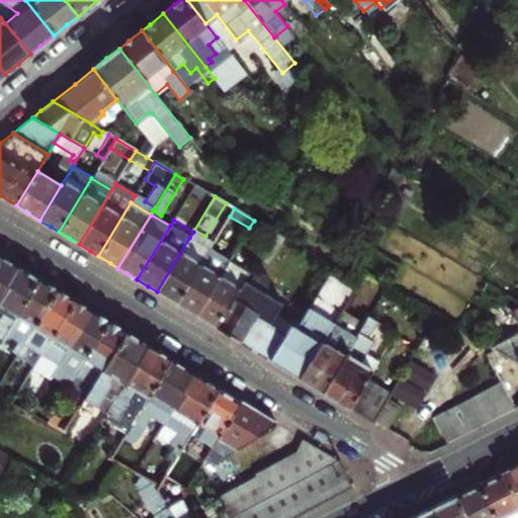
[(254,221),(249,228),(268,240),(273,232),(254,221)]
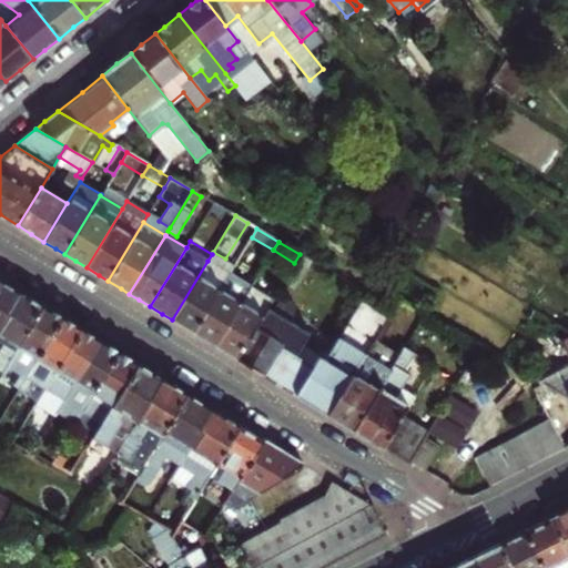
[(294,263),(281,284),(292,290),(310,260),(300,254),(294,263)]
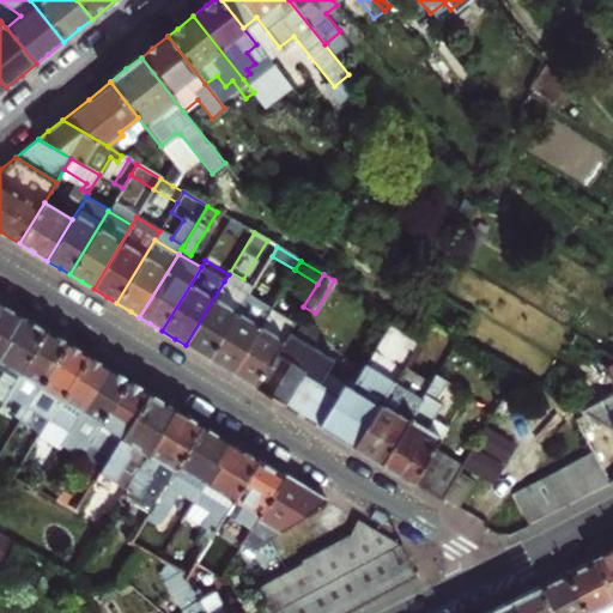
[(208,359),(248,296),(224,281),(186,345),(196,352),(208,359)]
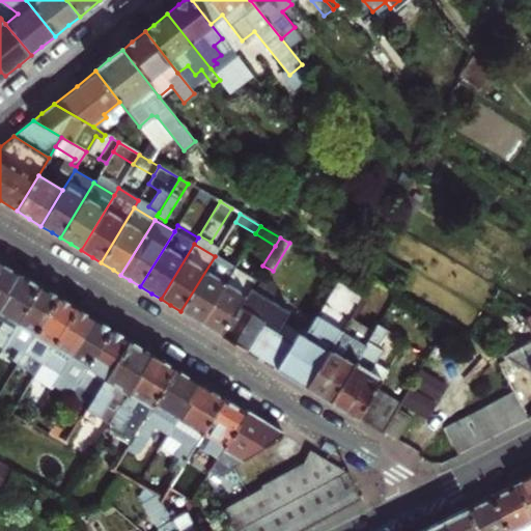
[(234,268),(215,256),(180,311),(189,316),(200,323),(234,268)]
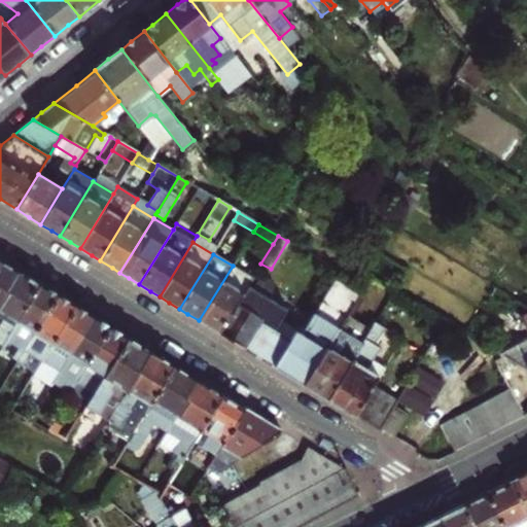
[(0,260),(0,306),(21,273),(10,267),(0,260)]
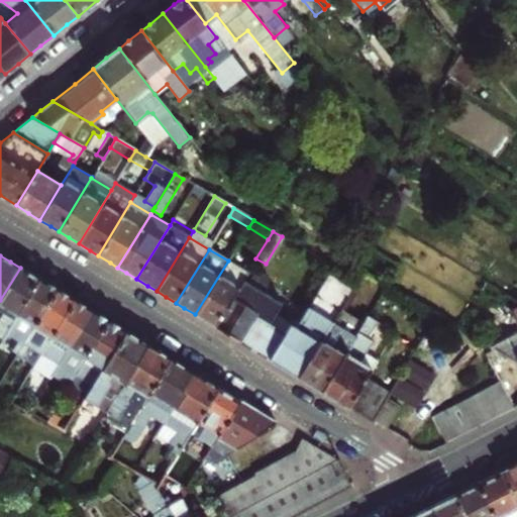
[(215,326),(242,282),(247,273),(228,261),(195,314),(204,320),(215,326)]
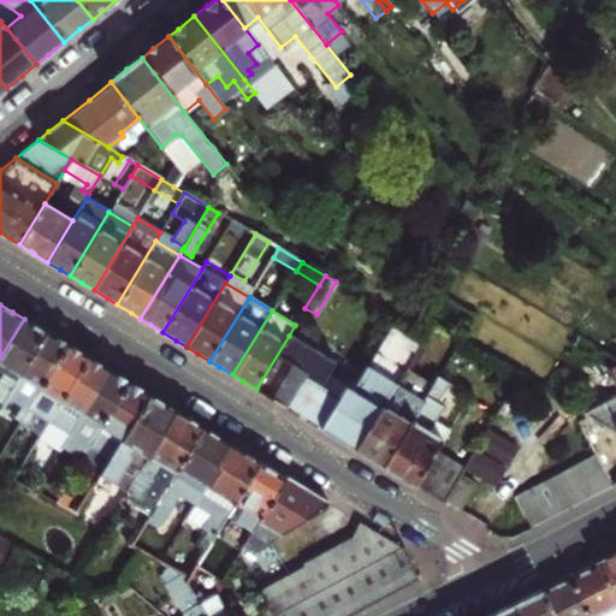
[(415,351),(433,321),(421,313),(403,344),(415,351)]
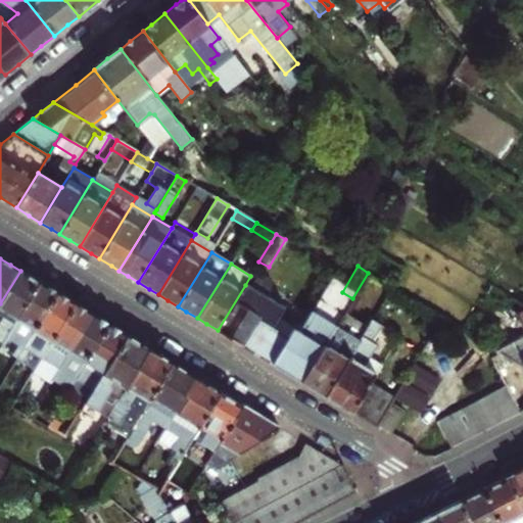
[(20,271),(0,303),(0,307),(11,315),(9,319),(3,316),(0,321),(0,342),(2,344),(6,337),(40,282),(32,278),(20,271)]
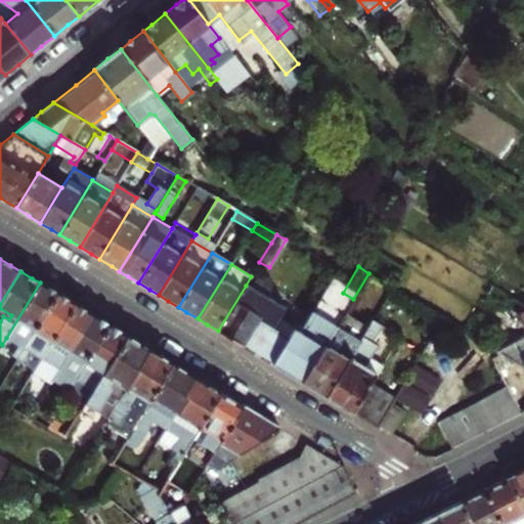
[(277,320),(284,308),(264,296),(266,295),(269,294),(270,292),(271,289),(271,286),(271,282),(269,280),(267,278),(264,277),(261,277),(259,278),(256,279),(254,281),(253,285),(253,287),(253,290),(246,286),(218,331),(244,346),(273,364),(289,339),(295,330),(277,320)]
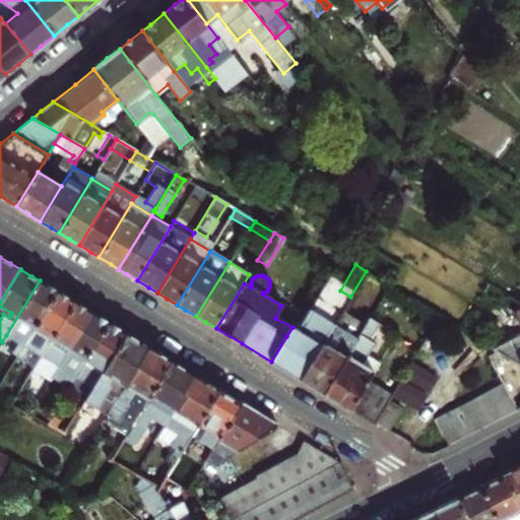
[(12,352),(17,355),(57,291),(50,286),(40,280),(6,335),(18,342),(12,352)]
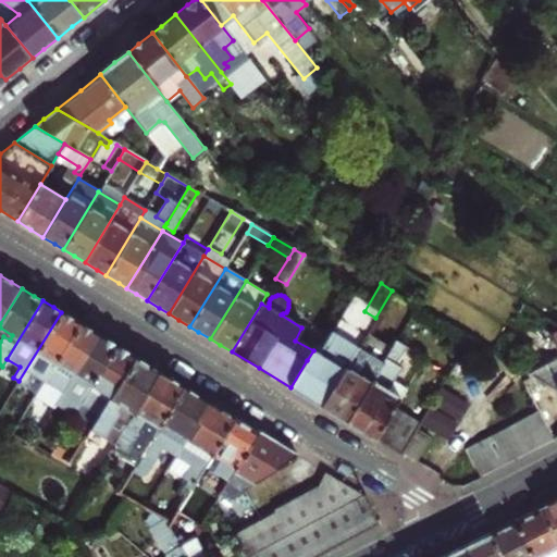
[(61,312),(19,381),(25,385),(32,374),(44,382),(79,323),(71,318),(61,312)]
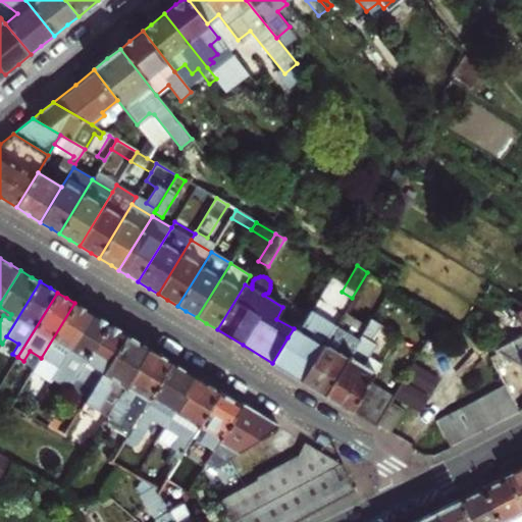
[(521,304),(516,301),(511,304),(521,324),(521,335),(496,351),(498,352),(521,367),(521,304)]
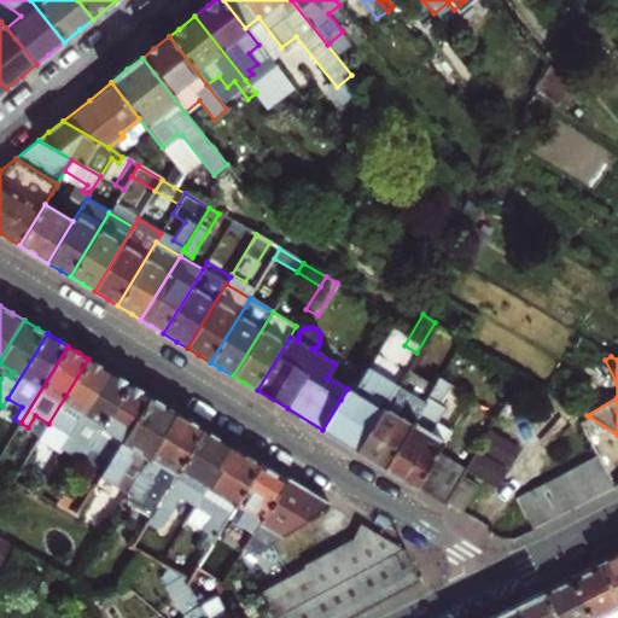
[(70,436),(109,372),(99,366),(88,359),(48,424),(40,437),(62,449),(70,436)]
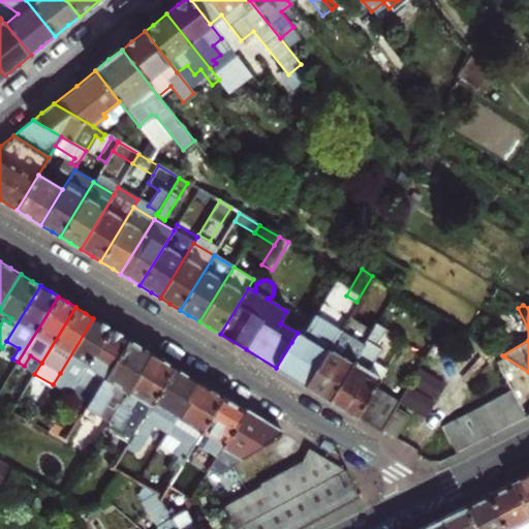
[(11,318),(0,311),(0,317),(3,319),(9,322),(11,318)]
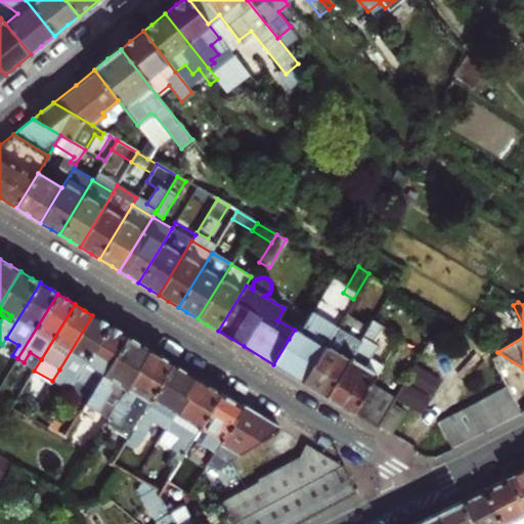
[(66,388),(70,391),(110,325),(100,320),(92,315),(59,369),(72,378),(66,388)]
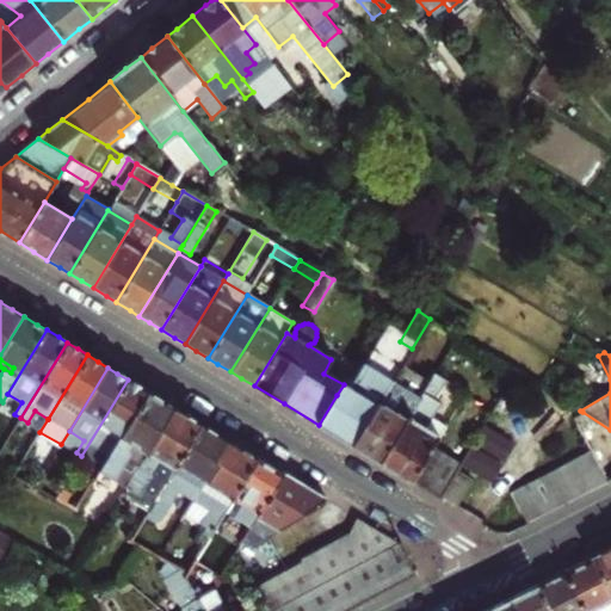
[(542,387),(517,371),(508,384),(534,400),(542,387)]
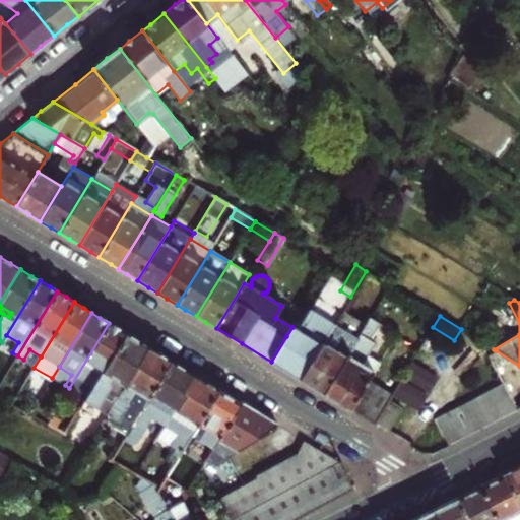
[(368,380),(374,372),(362,365),(375,343),(370,340),(380,323),(371,317),(358,338),(324,394),(337,402),(350,409),(368,380)]
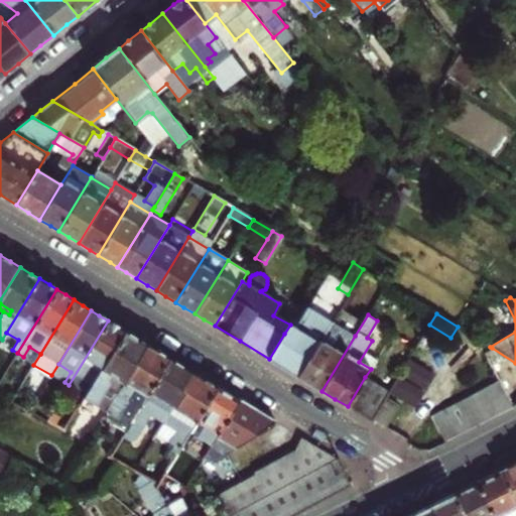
[(87,395),(126,332),(119,327),(108,320),(69,385),(87,395)]
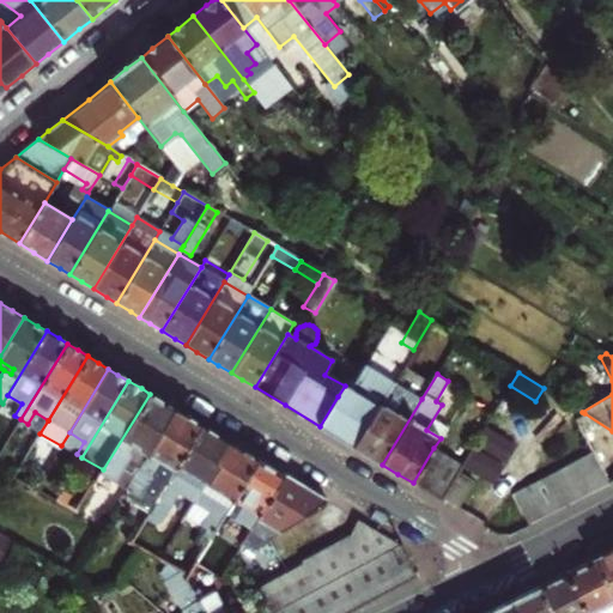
[(393,382),(372,417),(354,448),(365,454),(382,465),(422,399),(393,382)]
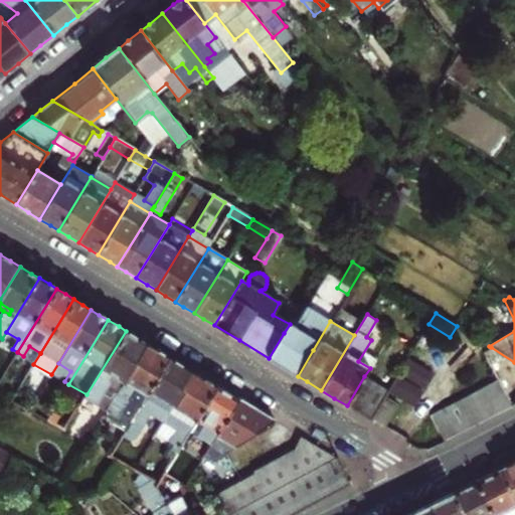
[(116,394),(147,343),(137,337),(126,331),(87,394),(84,397),(97,404),(107,388),(116,394)]
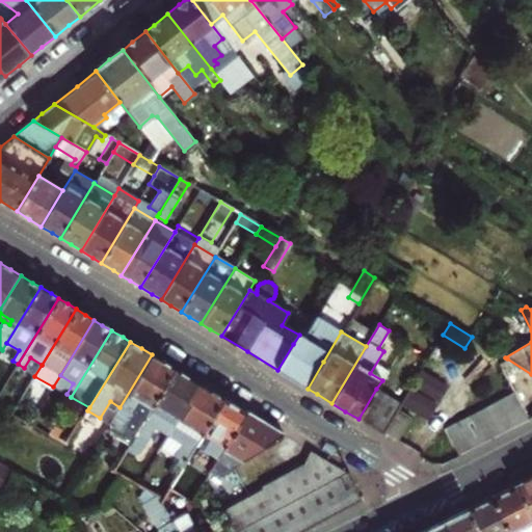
[(308,389),(323,362),(293,344),(277,370),(292,379),(308,389)]
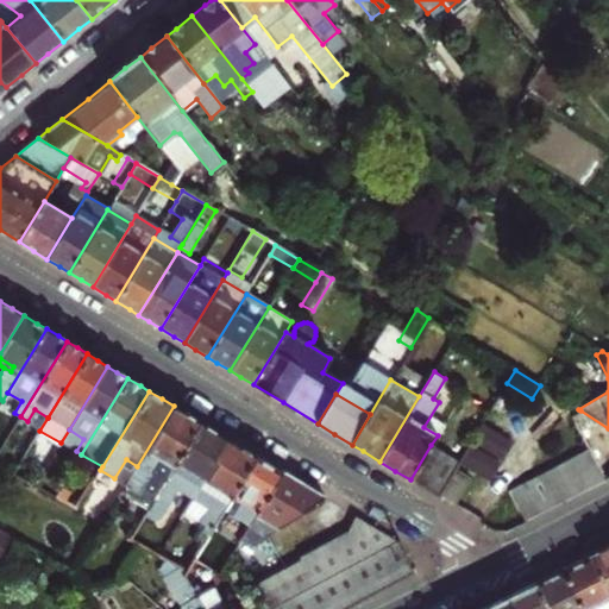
[(152,503),(200,422),(188,415),(174,406),(137,466),(125,485),(120,493),(132,501),(137,494),(152,503)]
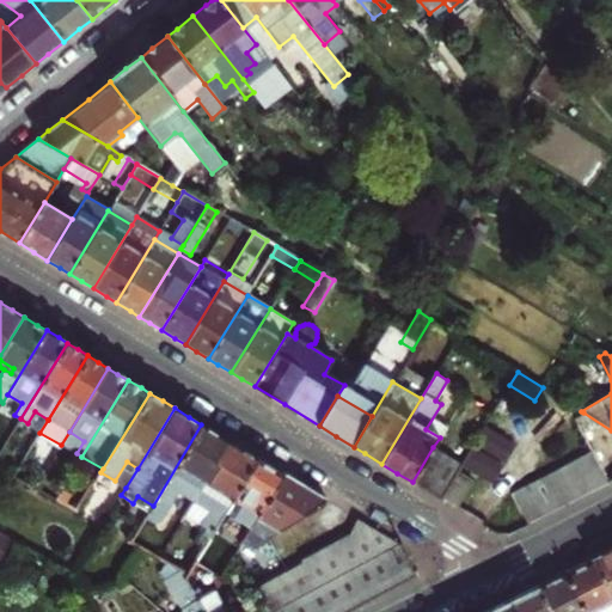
[(573,418),(591,451),(607,481),(609,484),(611,482),(611,430),(583,412),(573,418)]
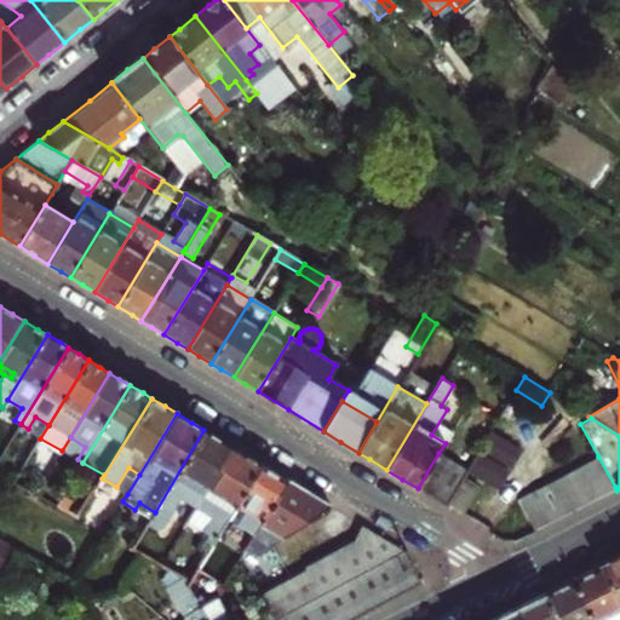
[(499,419),(491,432),(518,448),(526,435),(499,419)]
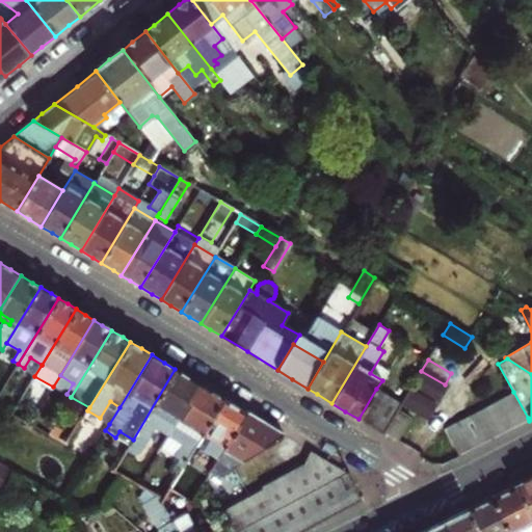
[(169,436),(201,384),(187,376),(175,369),(133,440),(113,472),(121,475),(143,437),(149,440),(156,428),(169,436)]
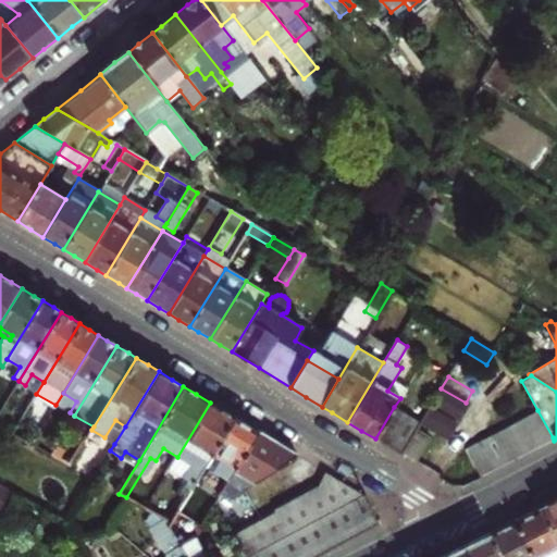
[(441,388),(433,401),(457,416),(466,403),(441,388)]
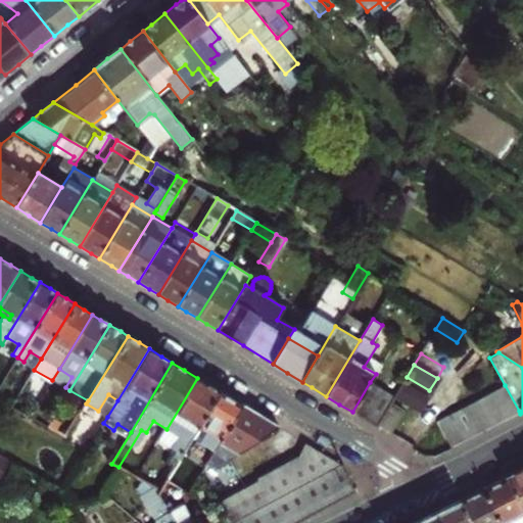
[(72,377),(59,369),(52,380),(65,387),(72,377)]
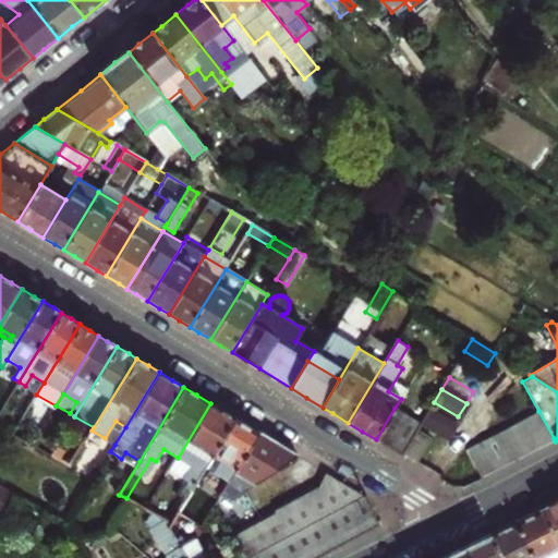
[(450,431),(458,416),(434,402),(426,416),(450,431)]
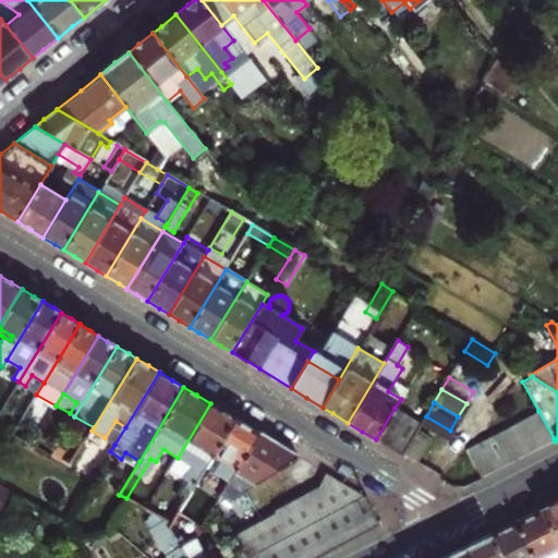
[(184,504),(195,485),(235,419),(223,412),(210,403),(178,458),(192,466),(183,478),(189,482),(178,499),(184,504)]
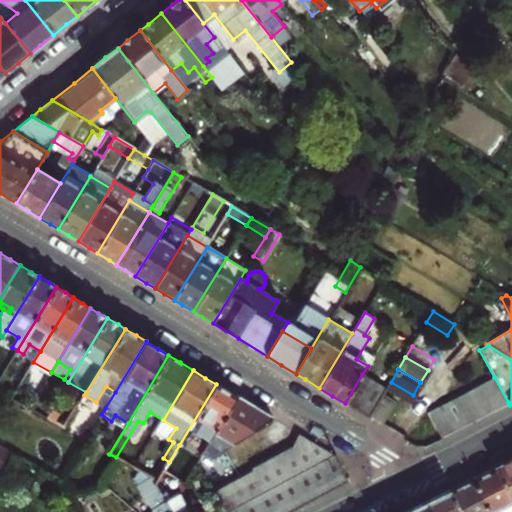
[(350,407),(356,410),(374,381),(362,374),(345,403),(350,407)]
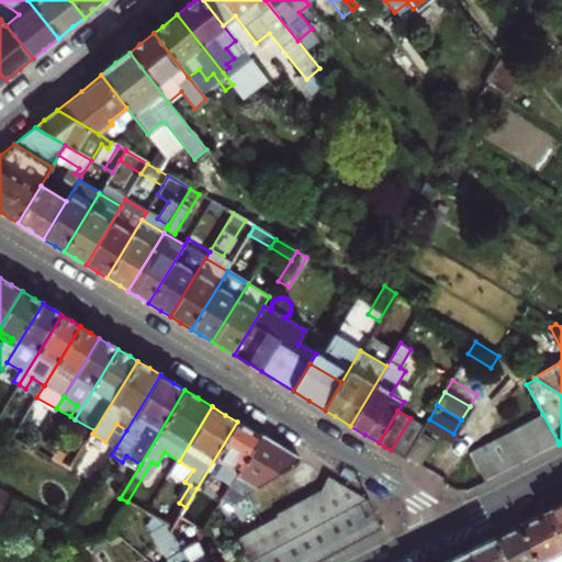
[(542,414),(528,422),(542,449),(550,446),(558,441),(542,414)]
